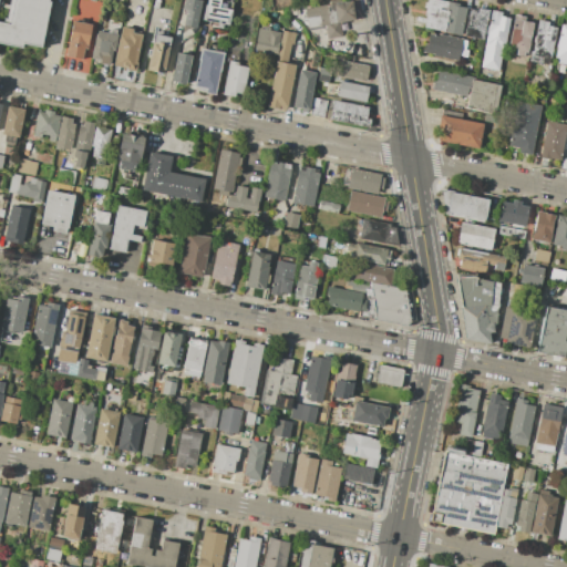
[(47,0),(47,1),(49,2),(40,45),(22,42),(21,47),(0,42),(0,22),(9,24),(13,0),(47,0)]
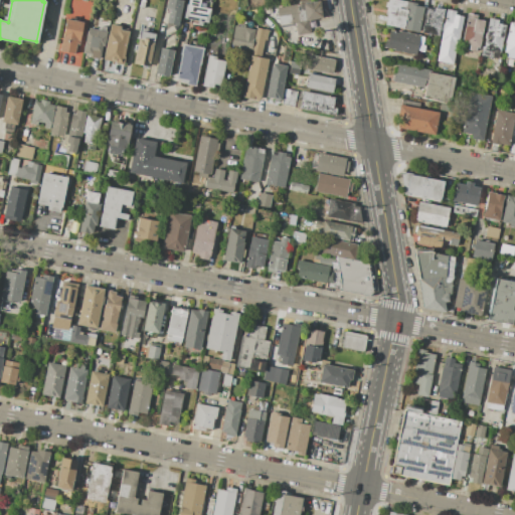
[(166,0),(183,0),(178,25),(166,22),(168,9),(165,9),(166,0)]
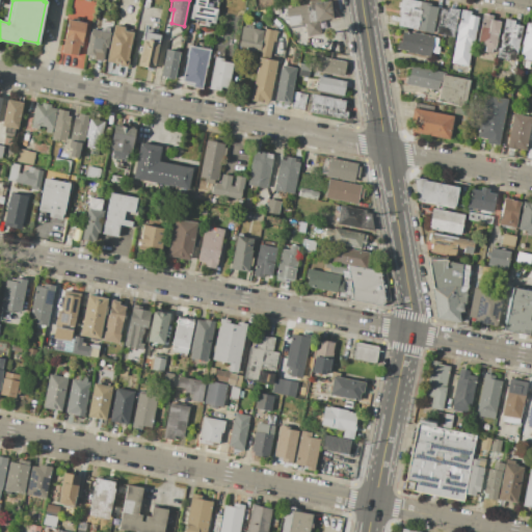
[(217,9),(214,24),(190,19),(193,4),(194,5),(194,0),(206,0),(205,7),(217,9)]
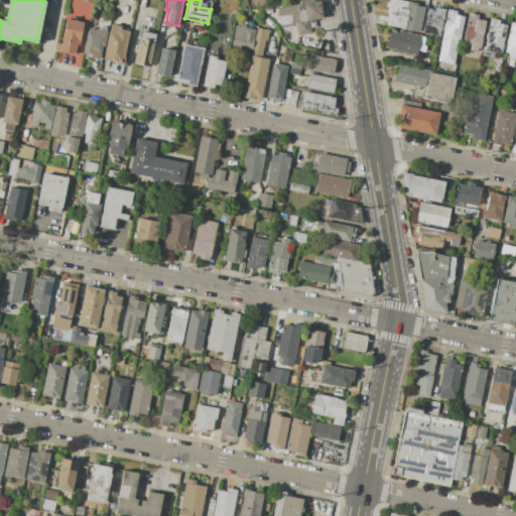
[(388,0),(401,0),(407,1),(402,28),(383,24),(388,0)]
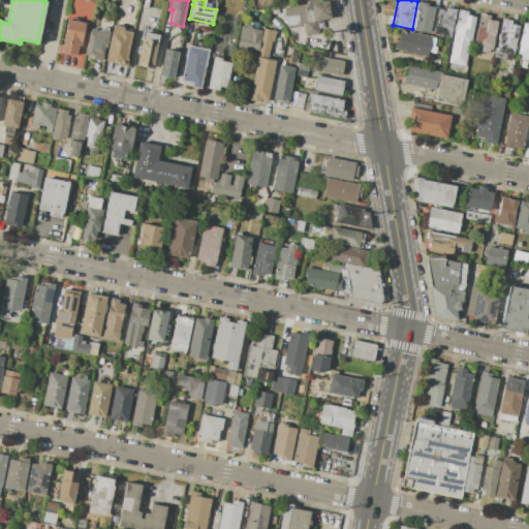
[(311,3),(328,1),(331,18),(314,20),(311,3)]
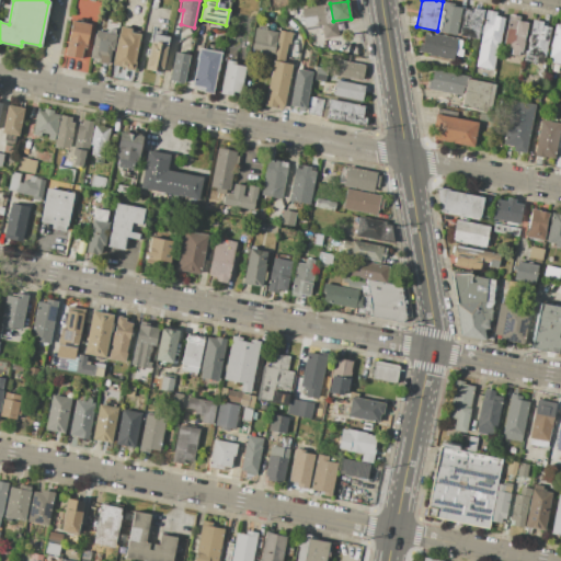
[(437,32),(437,31),(443,1),(454,3),(454,7),(460,8),(456,35),(437,32)]
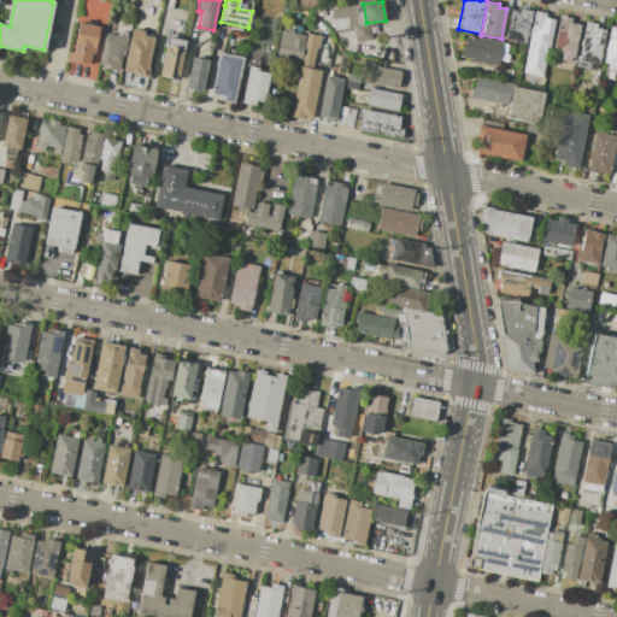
[(331,10),(353,6),(357,27),(335,30),(331,10)]
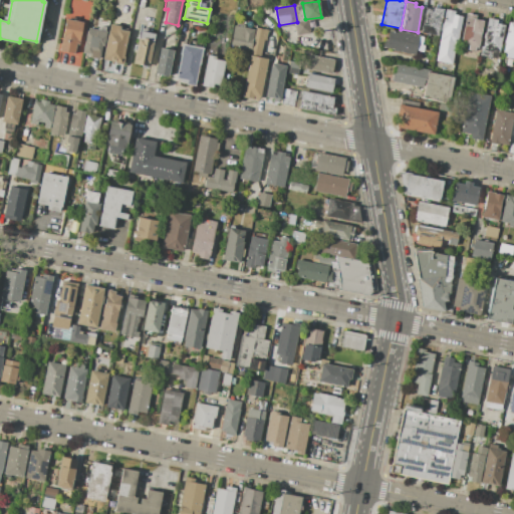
[(420,32),(425,8),(433,9),(433,6),(443,8),(438,36),(420,32)]
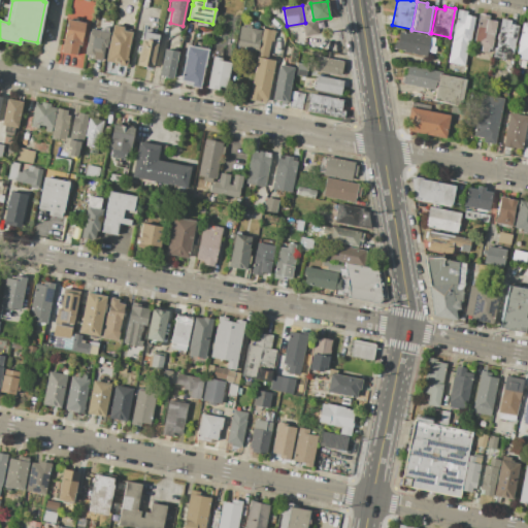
[(457,9),(467,11),(466,15),(474,17),(464,66),(448,62),(457,9)]
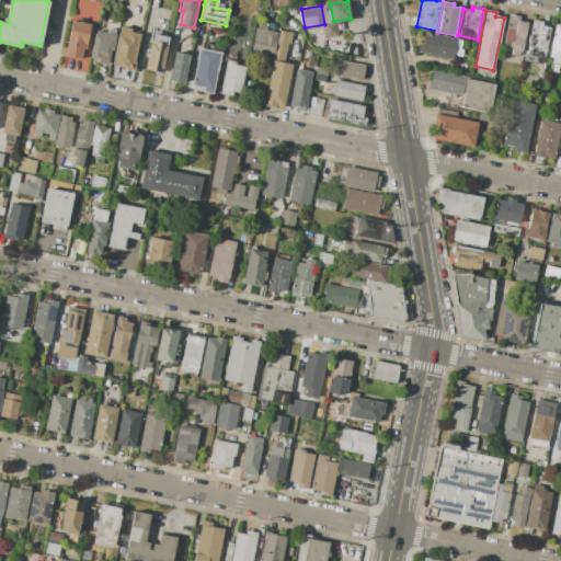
[(508,14),(521,16),(519,21),(527,23),(522,53),(519,53),(518,56),(510,54),(511,49),(502,47),(508,14)]
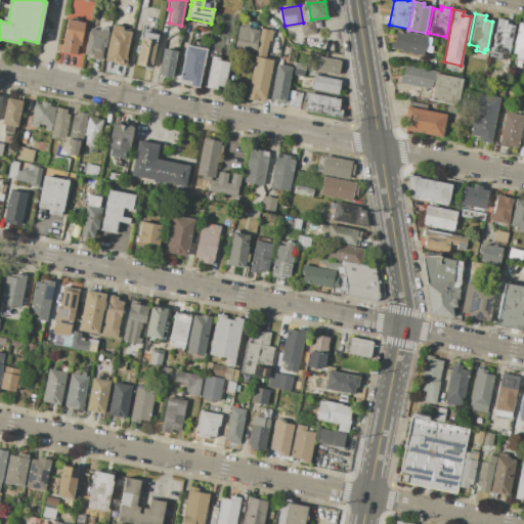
[(496,17),(514,20),(513,26),(514,26),(509,53),(508,53),(507,59),(488,56),(490,47),(491,47),(496,17)]
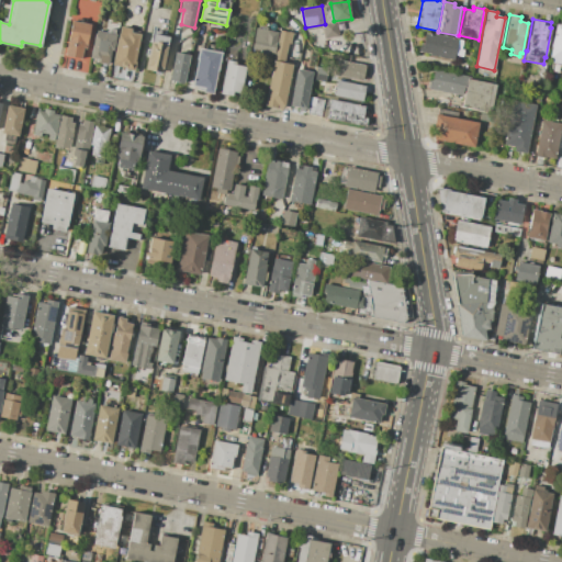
[(72,21),(90,24),(85,49),(83,48),(81,60),(65,56),(72,21)]
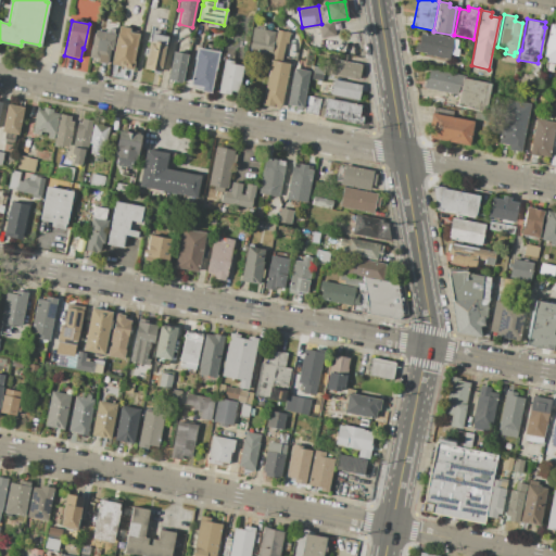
[(318,25),(332,23),(335,36),(320,38),(318,25)]
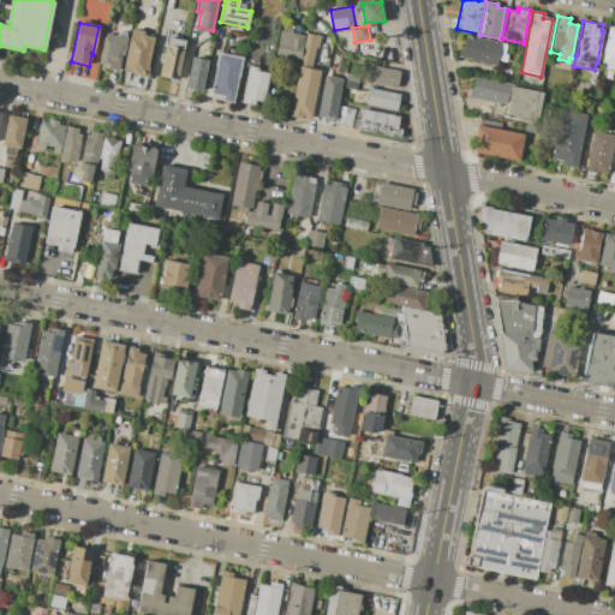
[(608,27),(614,28),(614,70),(604,69),(604,64),(601,63),(608,27)]
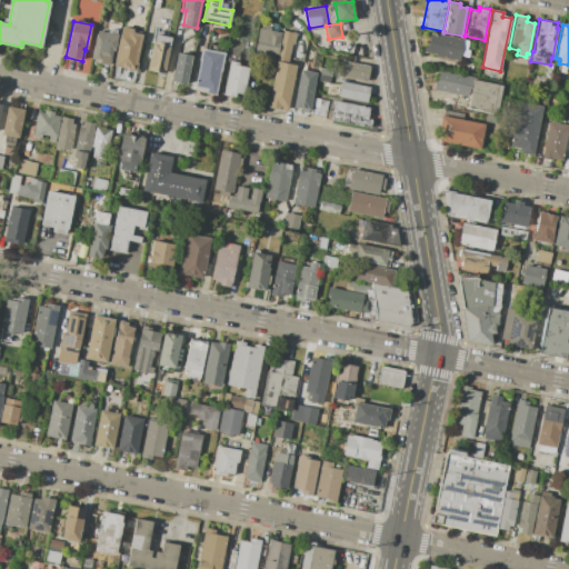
[(122,27),(133,29),(132,33),(142,36),(137,62),(138,62),(136,73),(126,71),(126,70),(113,67),(122,27)]
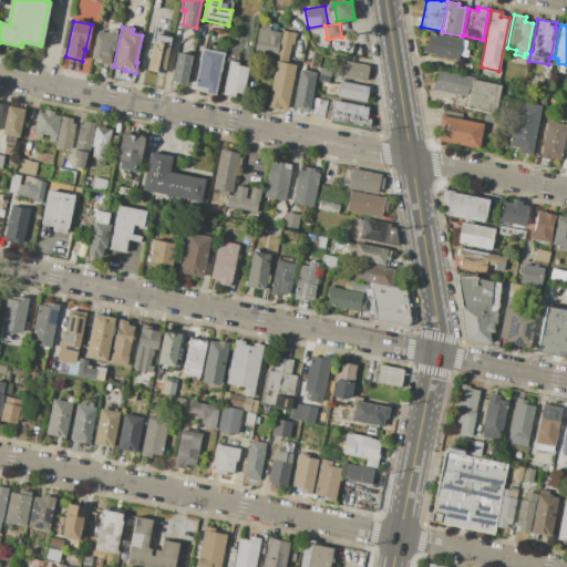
[(258,28),(280,32),(276,54),(270,53),(270,57),(266,55),(267,49),(265,51),(260,50),(258,49),(255,47),(258,28)]
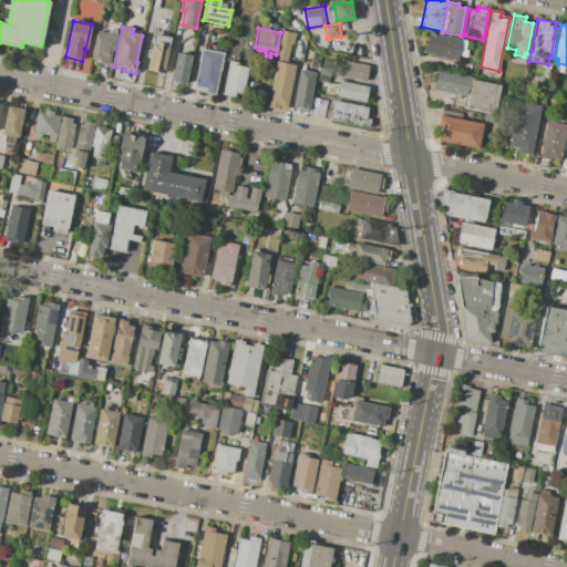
[(98,31),(117,35),(114,51),(112,50),(109,66),(99,64),(100,61),(92,59),(98,31)]
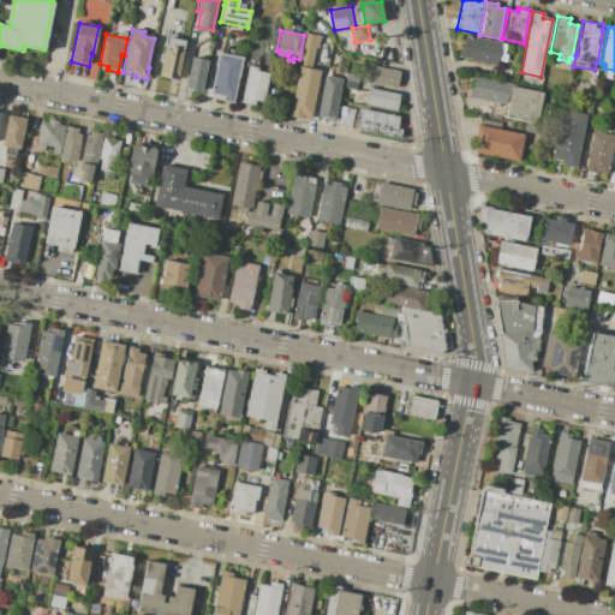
[(306,34),(320,36),(317,48),(315,47),(311,64),(300,61),(306,34)]
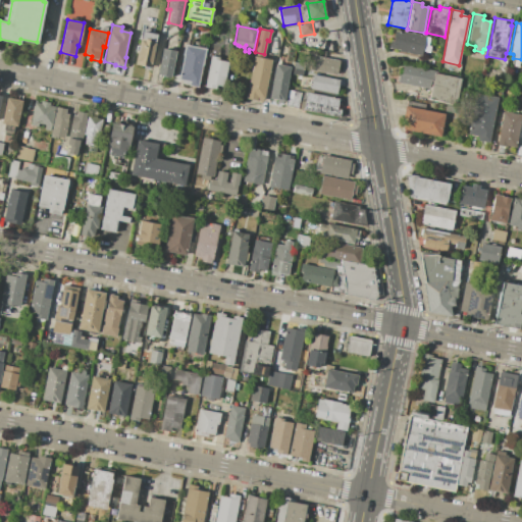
[(388,48),(389,44),(392,44),(395,31),(403,33),(403,31),(425,36),(425,37),(430,38),(428,46),(431,46),(429,53),(422,51),(421,56),(399,51),(399,50),(388,48)]
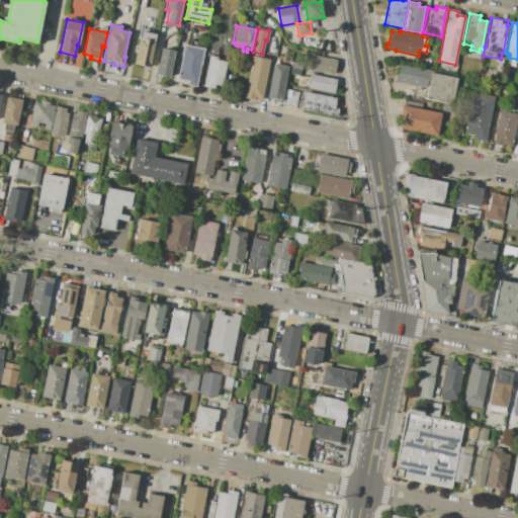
[(150,67),(136,64),(142,31),(156,34),(154,40),(155,40),(150,67)]
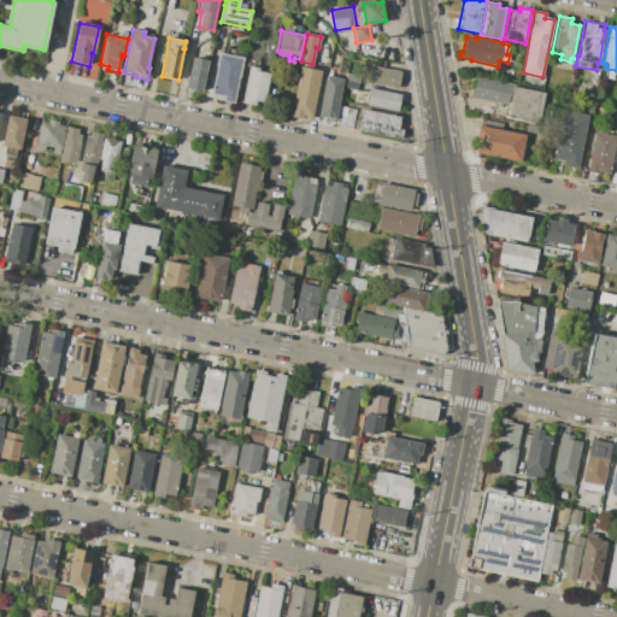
[(218,52),(242,57),(233,103),(223,100),(223,97),(213,87),(217,66),(216,65),(218,52)]
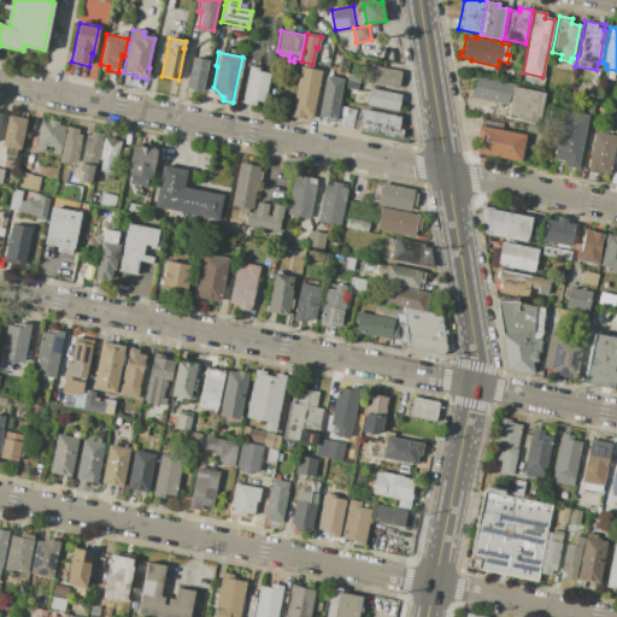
[(193,57),(209,60),(203,90),(187,87),(193,57)]
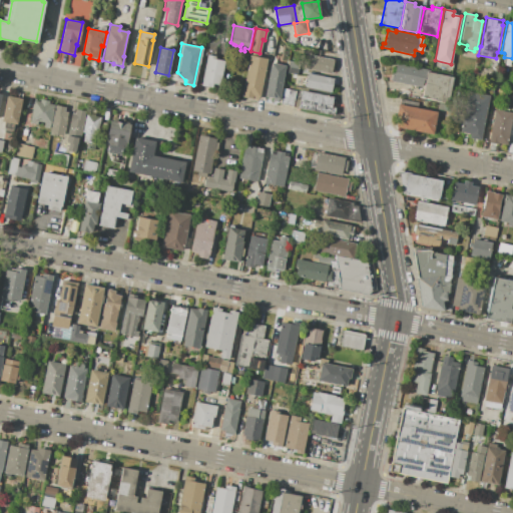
[(308,54),(334,60),(331,74),(305,68),(308,54)]
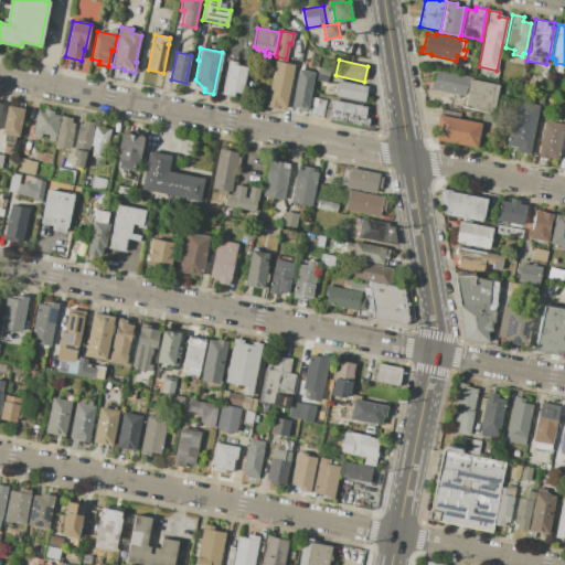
[(227,61),(236,62),(236,63),(234,63),(233,64),(249,67),(248,75),(246,74),(243,86),(242,85),(241,94),(233,93),(233,96),(221,94),(227,61)]
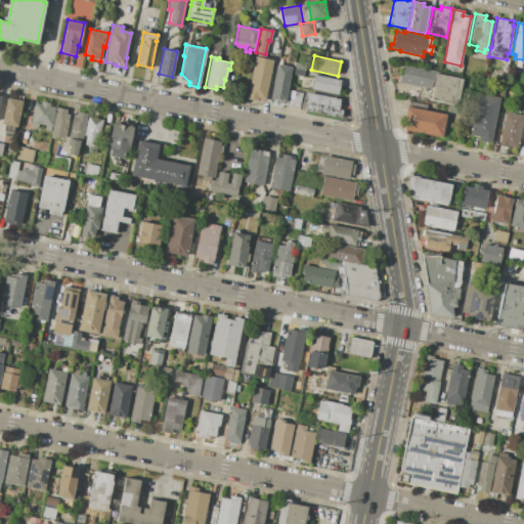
[(255,56),(272,59),(263,102),(247,98),(255,56)]
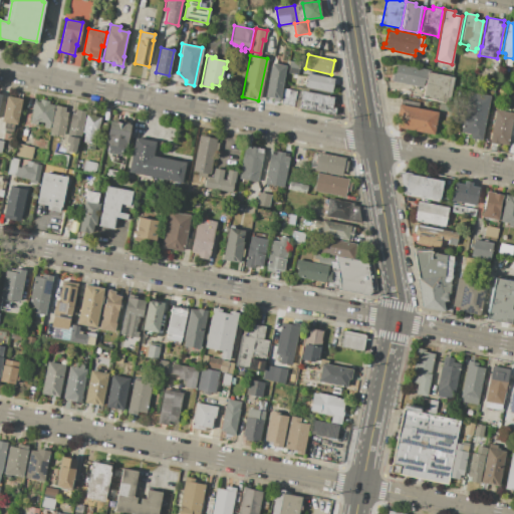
[(289,61),(299,63),(296,74),(287,72),(289,61)]
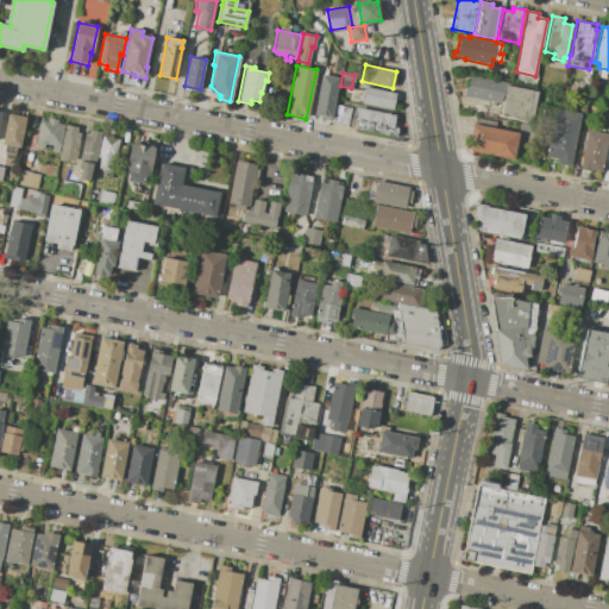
[(321,74),(338,77),(331,118),(314,115),(321,74)]
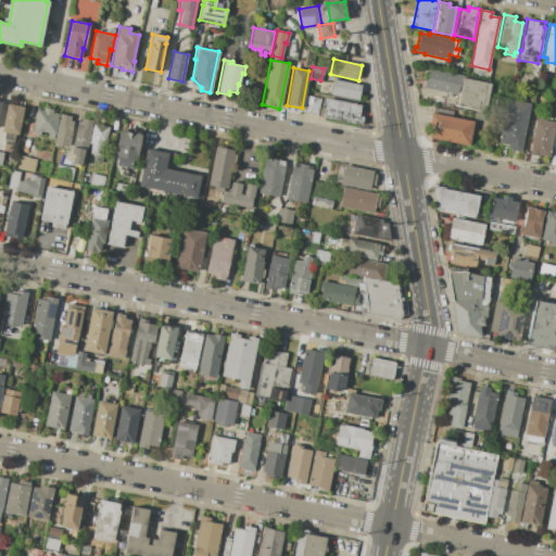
[(429,68),(462,76),(457,95),(424,87),(425,83),(426,84),(429,68)]
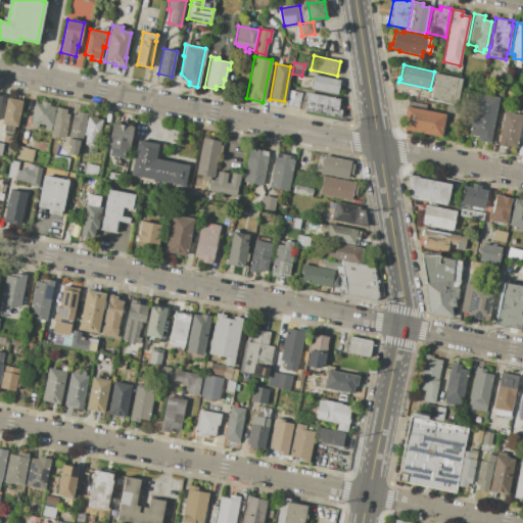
[(435,73),(458,78),(453,104),(429,99),(435,73)]
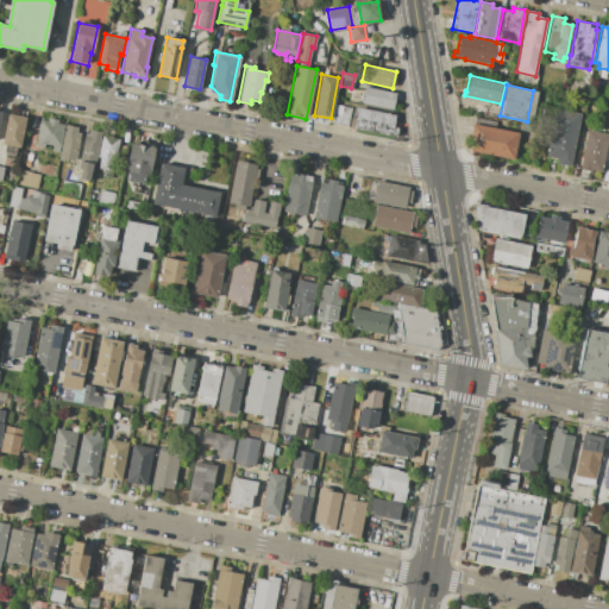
[(365,87),(396,94),(393,110),(362,104),(365,87)]
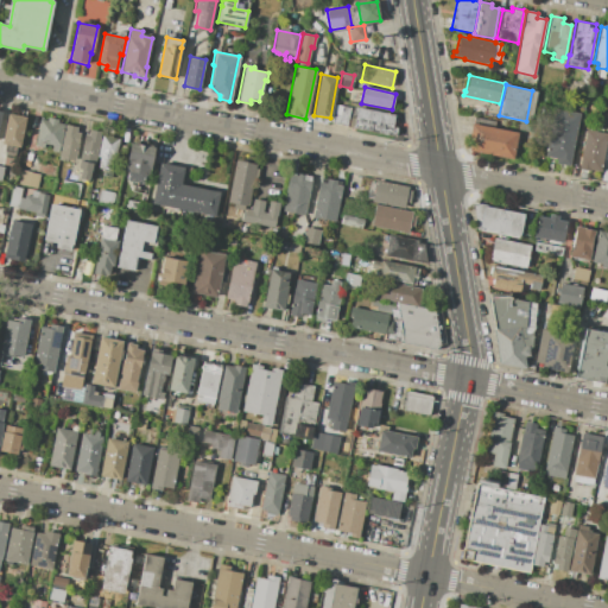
[(335,105),(350,108),(347,126),(331,122),(335,105)]
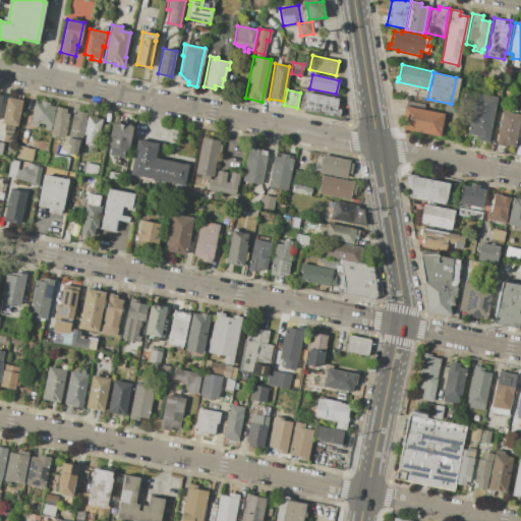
[(306,92),(338,99),(334,116),(302,109),(306,92)]
